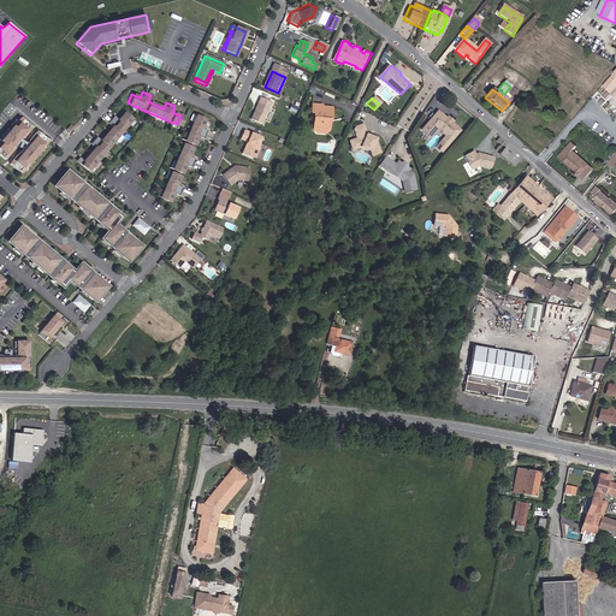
[(262,124),(270,107),(258,102),(255,107),(255,110),(255,111),(254,111),(250,119),(262,124)]
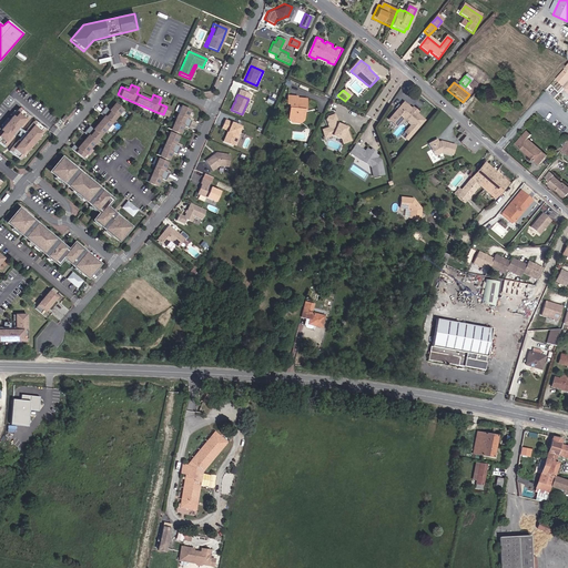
[(298,94),(287,94),(286,104),(288,104),(287,119),(303,119),(303,114),(304,110),(306,110),(307,97),(297,97),(298,94)]
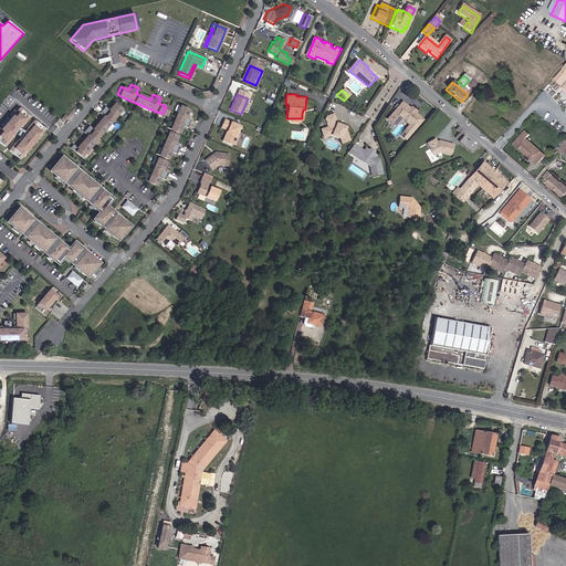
[(421,118),(415,112),(413,113),(408,108),(409,107),(400,100),(386,117),(394,124),(398,118),(400,116),(409,123),(407,125),(400,134),(405,137),(421,118)]
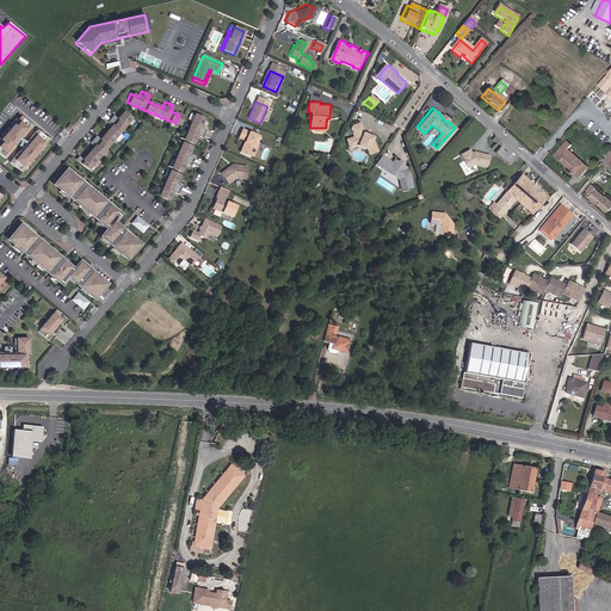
[(75,154),(73,158),(85,168),(88,164),(98,152),(105,143),(116,131),(123,123),(128,117),(121,111),(115,117),(110,113),(104,121),(109,124),(97,139),(93,134),(87,141),(92,144),(81,156),(80,159),(75,154)]
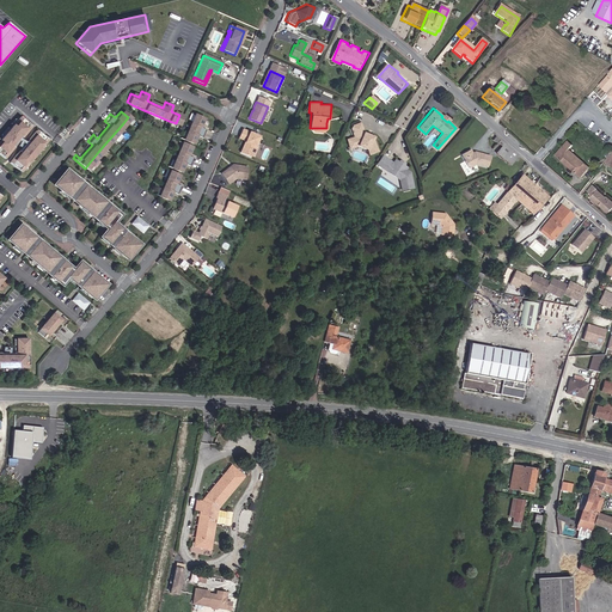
[(201,117),(193,114),(189,120),(184,130),(182,138),(190,141),(194,134),(200,136),(203,128),(197,126),(201,117)]
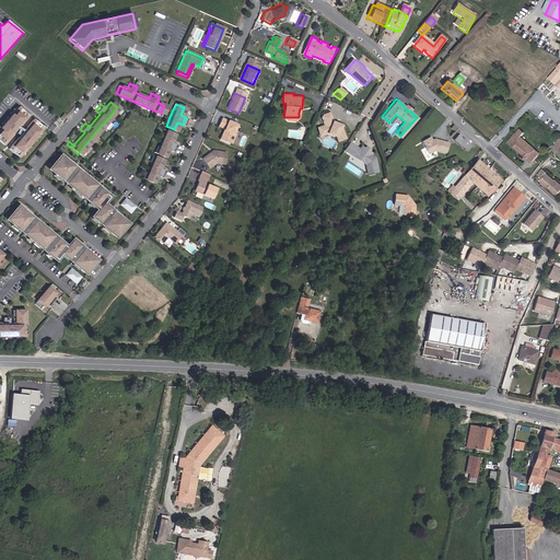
[(0,142),(2,146),(10,137),(8,135),(19,123),(21,124),(27,115),(18,106),(14,111),(10,115),(8,118),(2,125),(0,127),(0,142)]
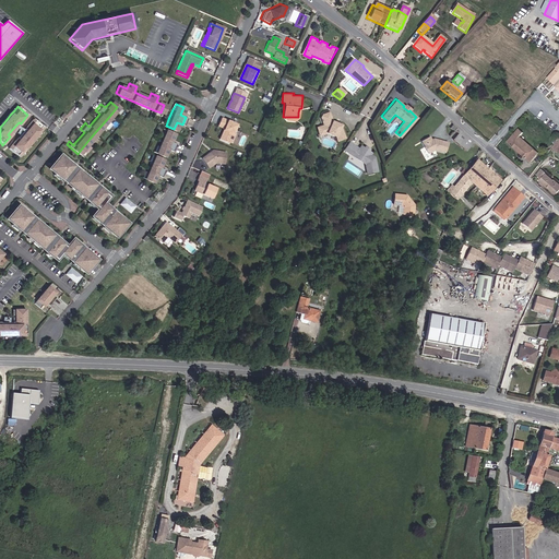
[(345,139),(341,127),(341,126),(332,121),(329,111),(321,114),(320,117),(323,125),(320,126),(322,132),(326,130),(336,134),(339,141),(345,139)]
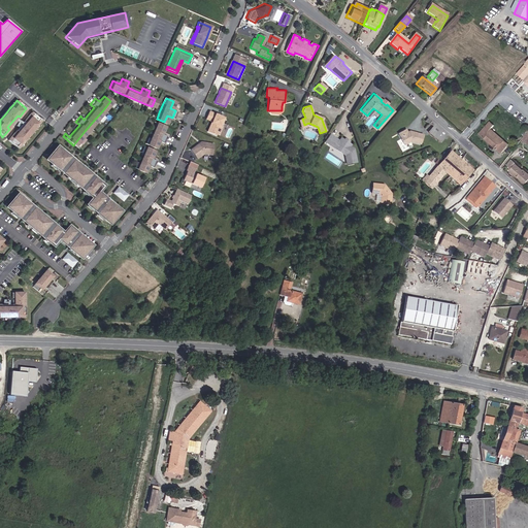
[(382,114),(373,108),(371,110),(380,117),(382,114)]
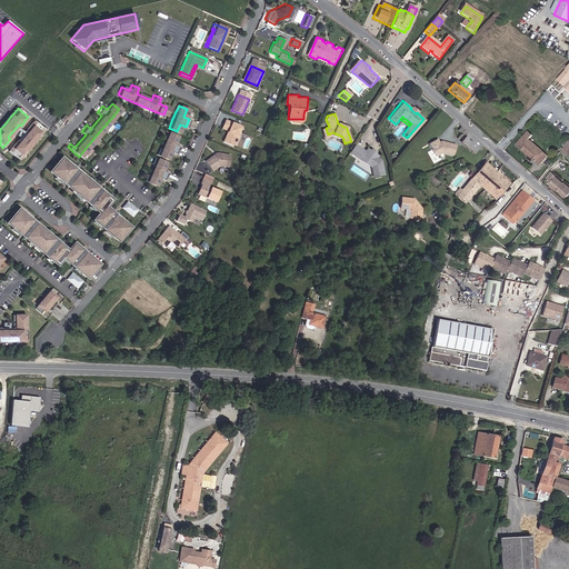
[(15,142),(7,151),(18,160),(21,157),(25,152),(27,149),(33,141),(36,138),(40,133),(43,130),(32,121),(26,129),(28,131),(17,145),(15,142)]
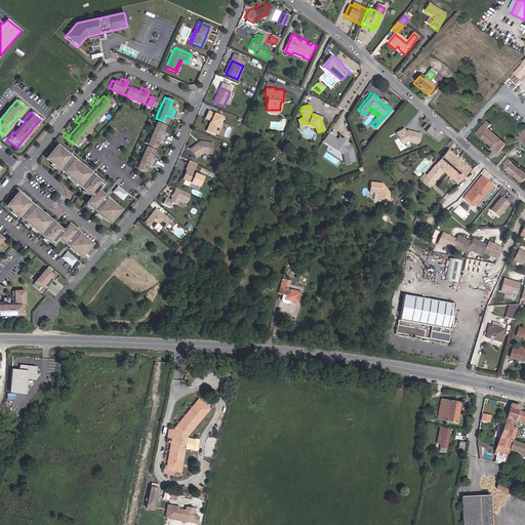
[(218,126),(221,119),(207,112),(205,116),(210,119),(209,120),(204,130),(214,134),(215,133),(218,126)]
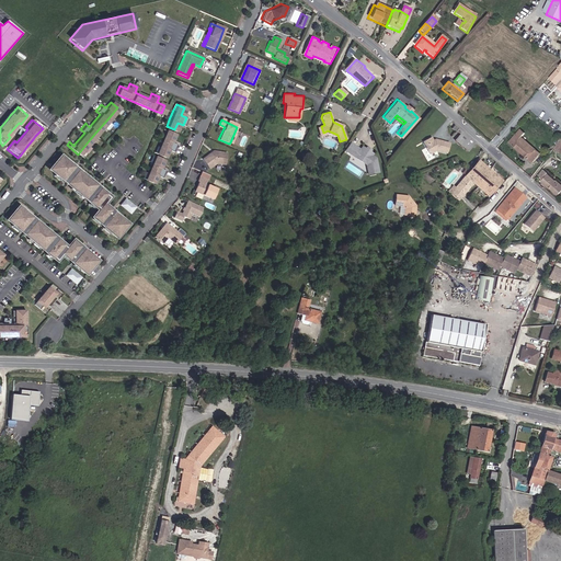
[(106,121),(96,132),(99,134),(109,123),(106,121)]
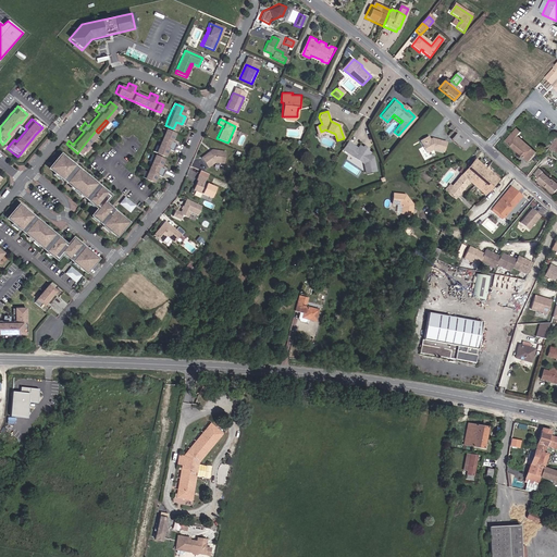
[(21,123),(19,122),(8,134),(10,136),(21,123)]
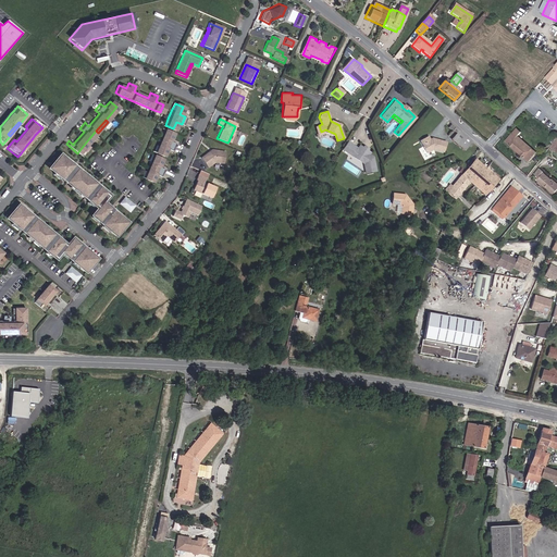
[(474,141),(453,124),(450,127),(458,134),(454,139),(467,151),(474,141)]
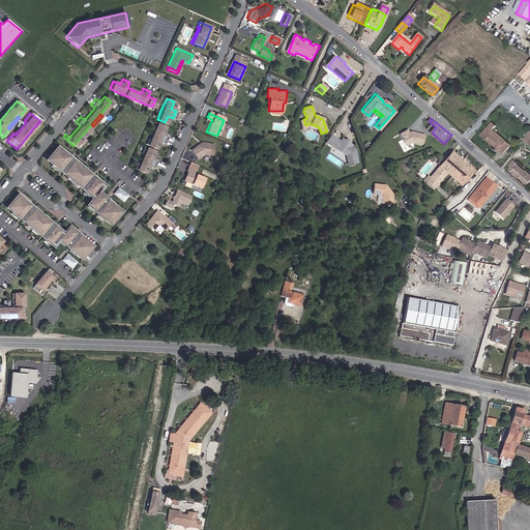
[(310,123),(305,125),(303,119),(299,120),(302,127),(310,125),(318,128),(320,134),(321,134),(319,127),(310,123)]
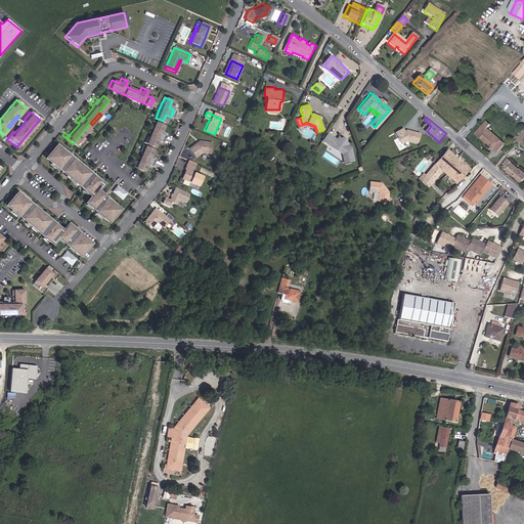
[(15,133),(26,121),(24,119),(13,131),(15,133)]
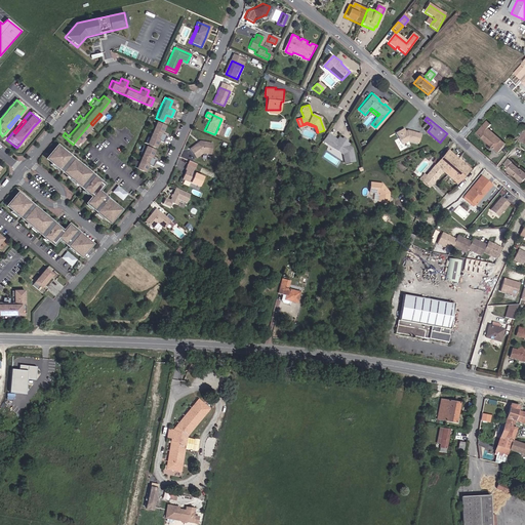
[(161,126),(154,122),(151,128),(147,137),(144,144),(152,147),(155,139),(159,142),(163,135),(158,133),(161,126)]
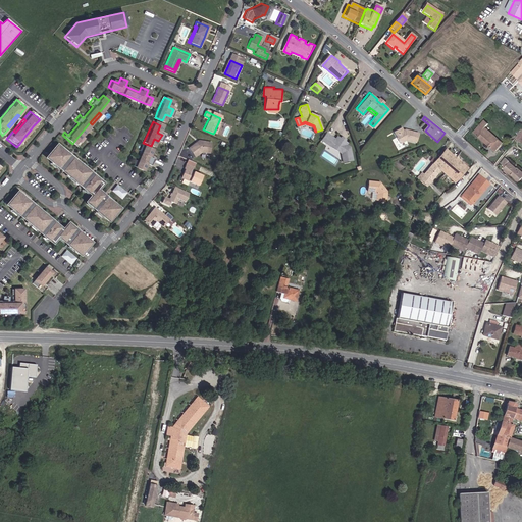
[(497,153),(504,145),(486,129),(486,128),(482,125),(475,135),(497,153)]
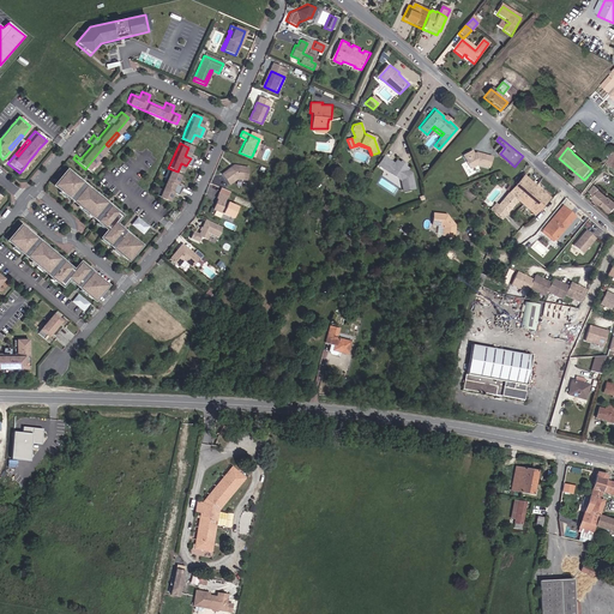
[(474,150),(465,155),(468,162),(470,161),(474,169),(480,166),(492,169),(494,157),(477,152),(476,154),(474,150)]
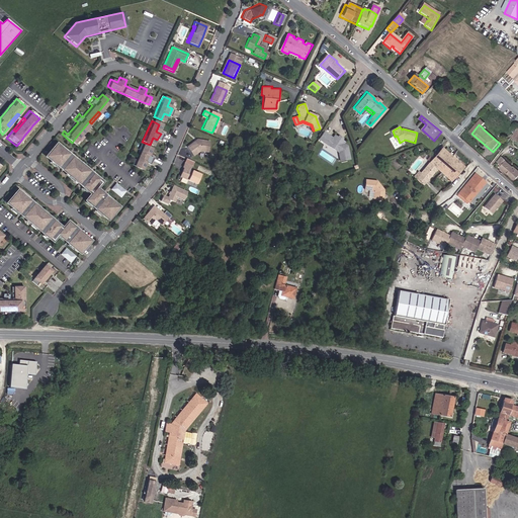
[(85,131),(83,128),(75,139),(77,141),(85,131)]
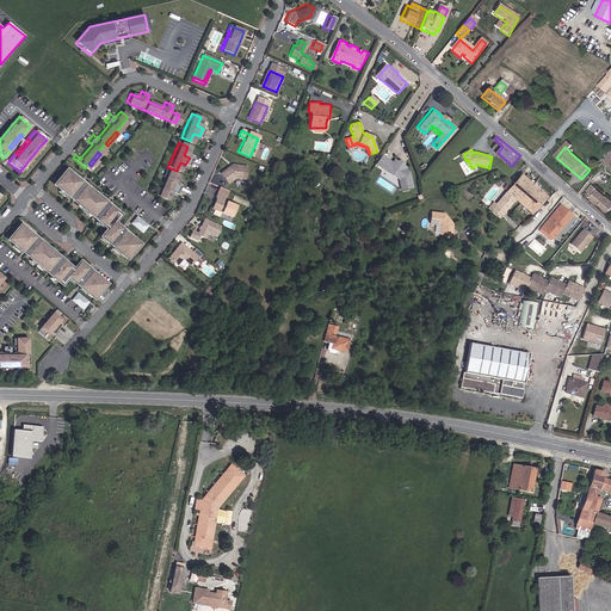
[(405,168),(406,167),(402,165),(402,164),(399,161),(399,162),(394,160),(393,162),(381,155),(376,164),(393,176),(400,179),(402,189),(414,186),(411,172),(405,168)]
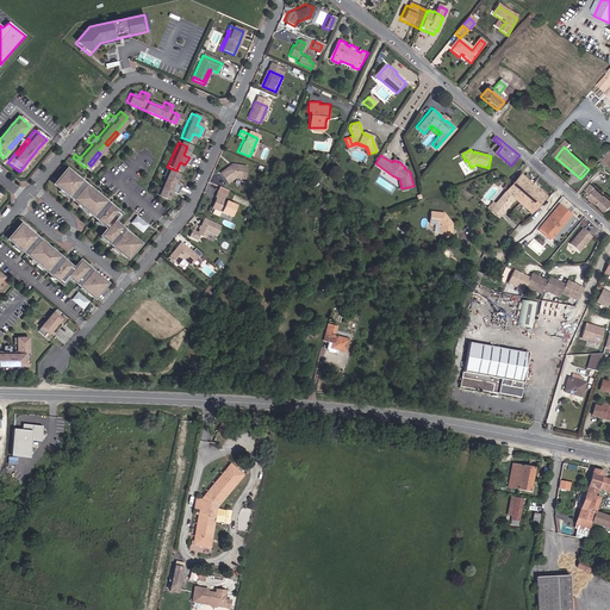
[(229,166),(219,173),(226,184),(238,176),(248,181),(254,170),(235,162),(231,165),(231,166),(230,167),(229,166)]
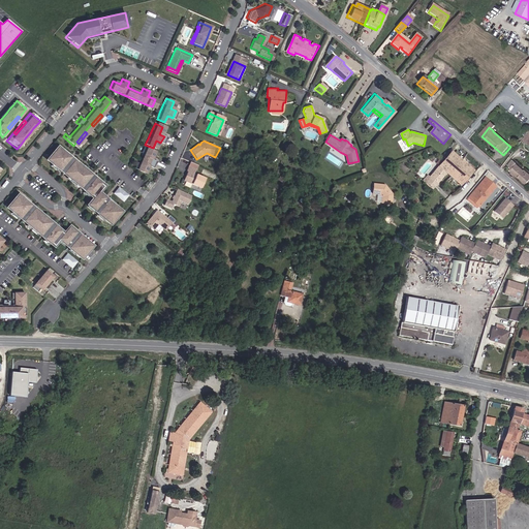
[(57,168),(66,157),(60,151),(61,151),(55,146),(44,158),(50,162),(57,168)]
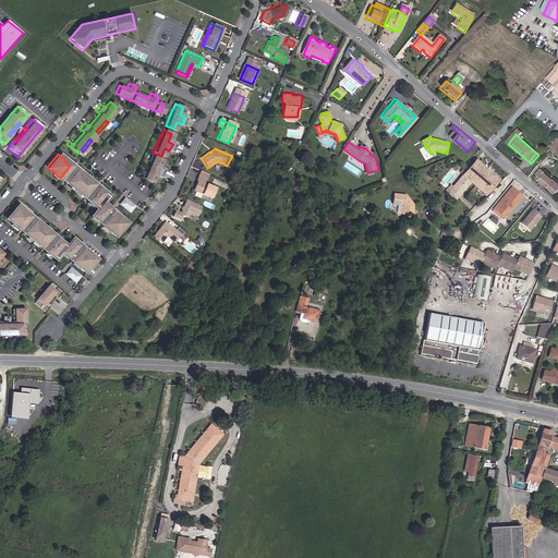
[(160,159),(152,155),(149,161),(145,171),(142,178),(149,181),(154,173),(158,176),(161,169),(157,167),(160,159)]
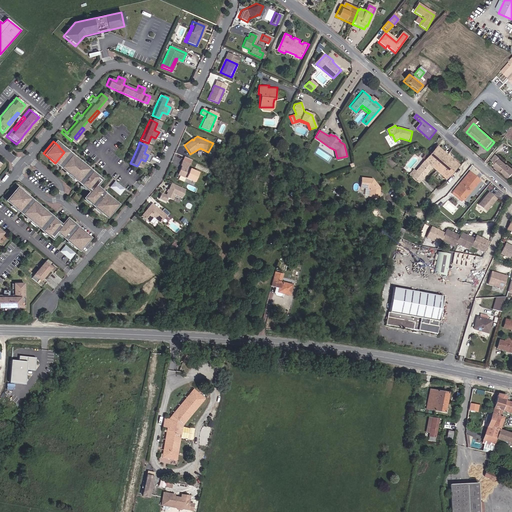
[(441,162),(447,156),(435,146),(432,151),(430,153),(440,161),(441,162)]
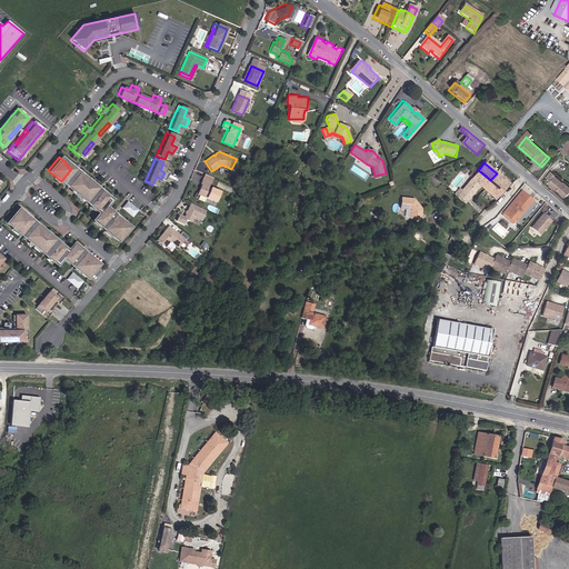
[(482,187),(489,179),(478,170),(477,169),(475,168),(472,170),(469,167),(466,172),(469,175),(455,191),(468,203),(482,187)]
